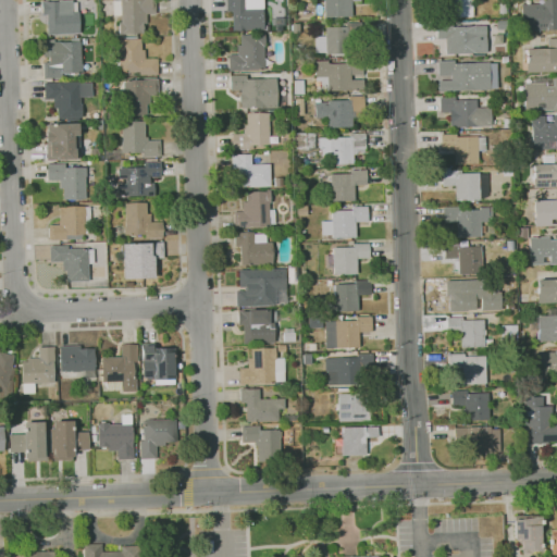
[(59,35),(48,35),(47,15),(42,16),(41,1),(44,1),(44,2),(59,1),(59,0),(72,0),(73,2),(76,2),(76,12),(77,12),(78,34),(59,34),(59,35)]
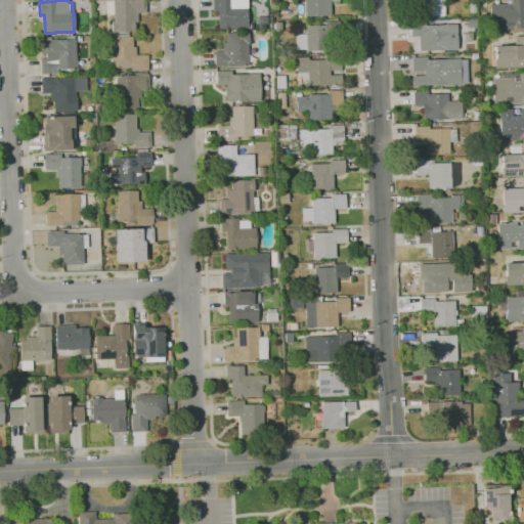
[(112,33),(112,22),(114,20),(114,15),(107,15),(107,2),(112,2),(112,1),(114,1),(114,0),(146,0),(146,13),(139,13),(139,23),(135,23),(135,32),(112,33)]
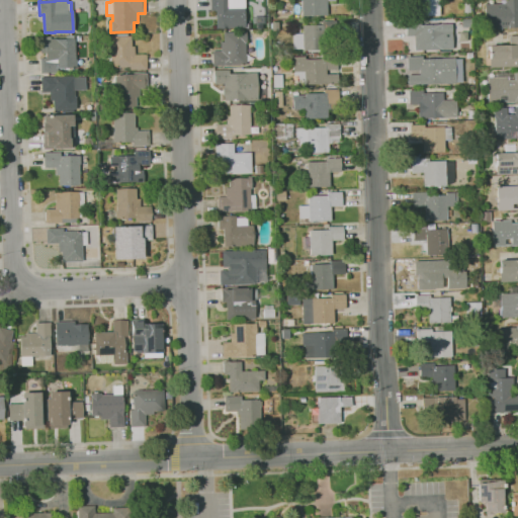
[(227,28),(217,28),(217,11),(210,11),(210,0),(228,0),(228,8),(245,8),(245,27),(227,28)]
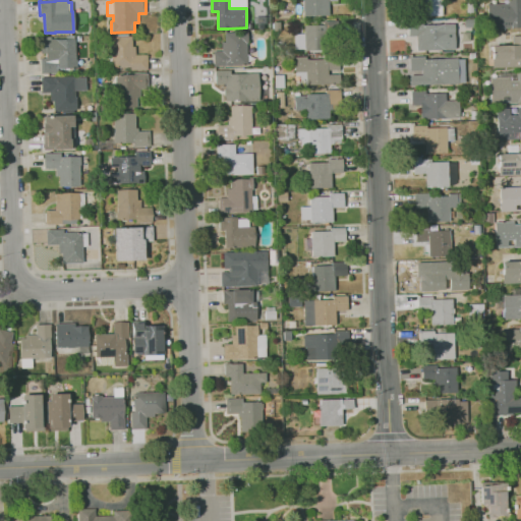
[(328,15),(328,1),(336,0),(335,0),(301,0),(302,15),(328,15)]
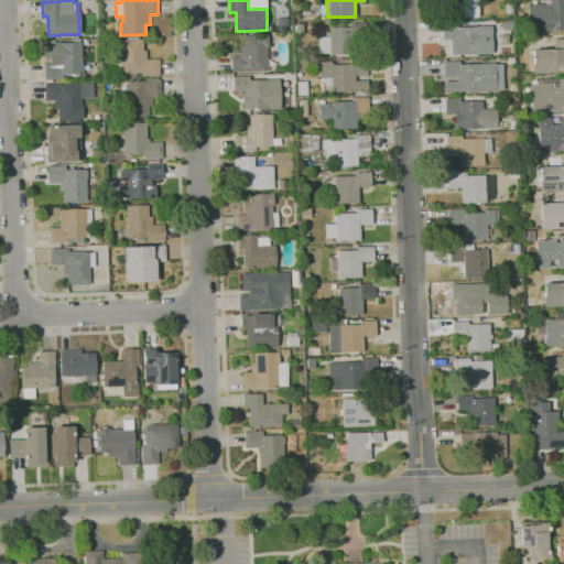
[(477,17),(476,0),(448,0),(449,18),(477,17)]
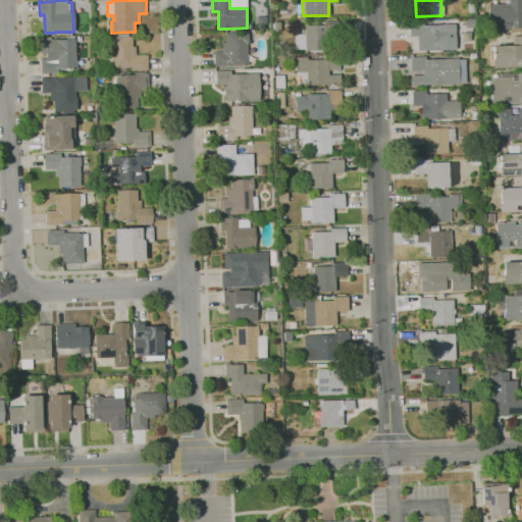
[(486,4),(487,29),(521,27),(521,0),(508,0),(508,3),(486,4)]
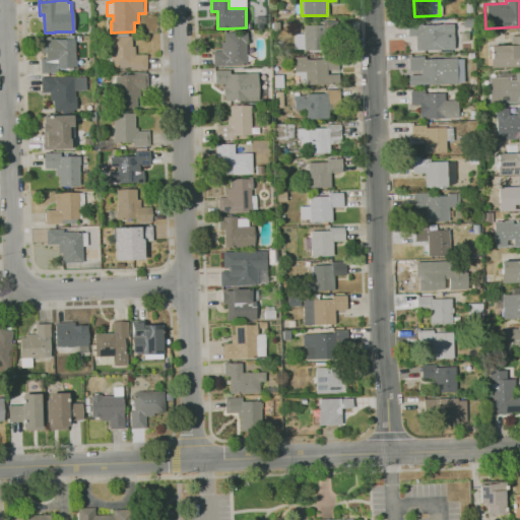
[(453,50),(452,22),(406,24),(406,37),(414,36),(414,51),(453,50)]
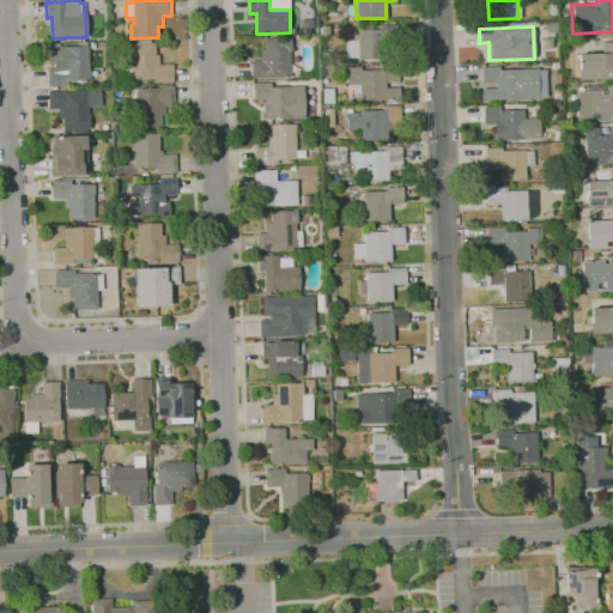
[(356,28),(356,40),(345,40),(345,59),(389,58),(388,28),(356,28)]
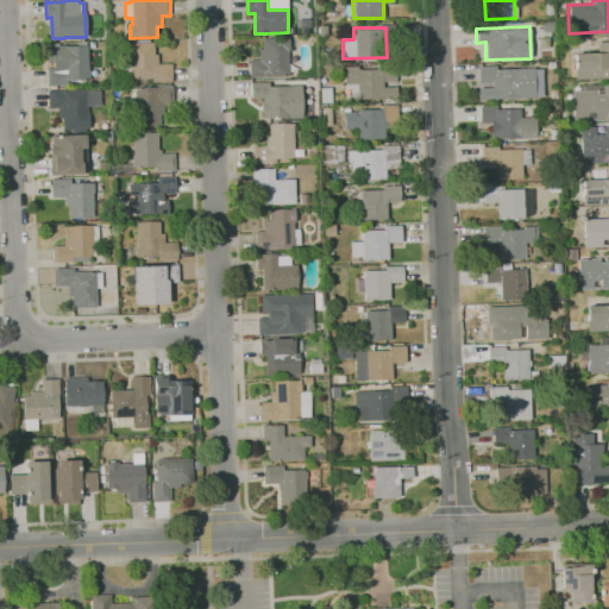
[(251,79),(250,61),(259,60),(259,50),(263,49),(263,38),(290,37),(290,51),(288,52),(289,76),(251,79)]
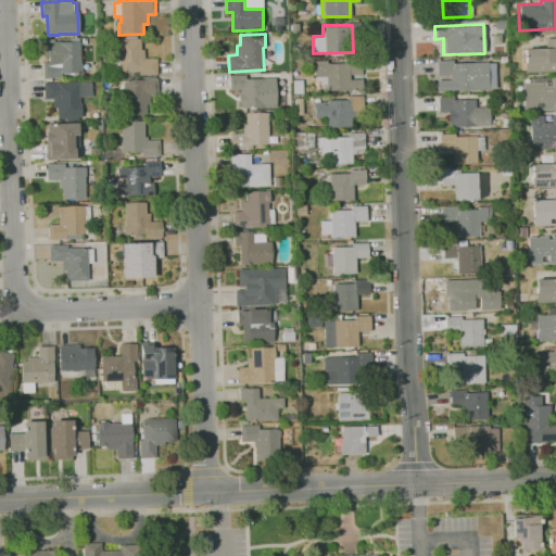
[(140,76),(139,72),(113,73),(112,47),(119,46),(118,39),(123,39),(123,37),(137,36),(137,39),(140,39),(141,50),(144,50),(146,59),(158,59),(158,75),(140,76)]
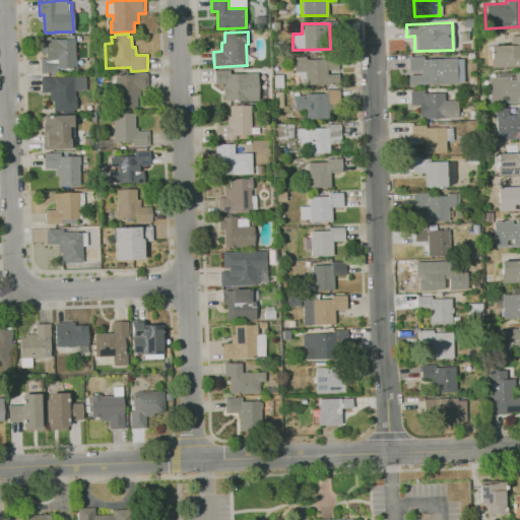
[(490,67),(519,66),(519,35),(509,36),(509,45),(490,45),(490,67)]
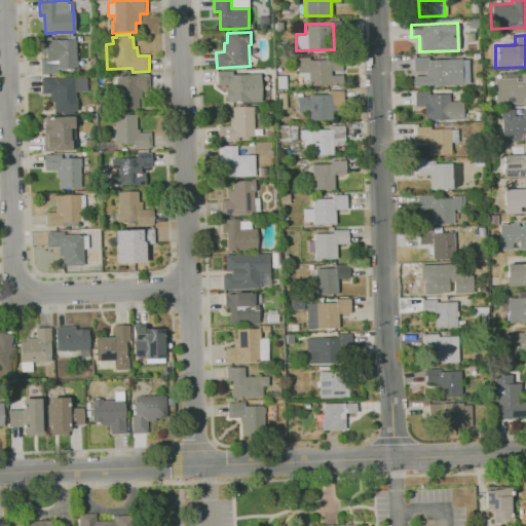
[(41,74),(41,59),(46,59),(46,54),(40,54),(40,40),(41,40),(41,38),(51,37),(51,39),(57,39),(57,40),(76,39),(76,61),(78,61),(78,69),(59,70),(59,74),(41,74)]
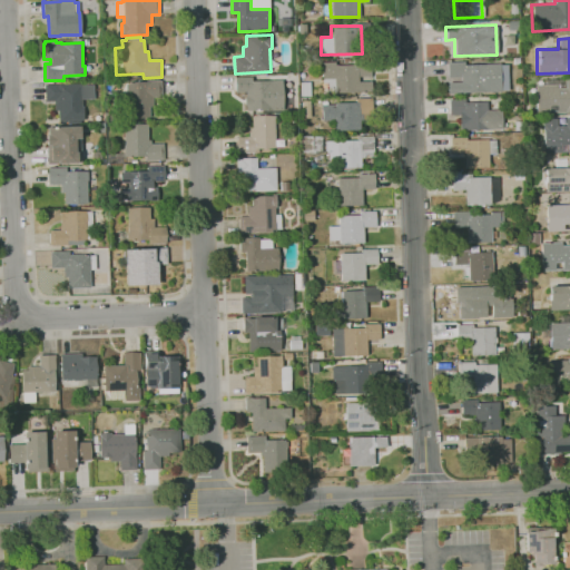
[(370,80),(357,81),(356,62),(321,65),(322,85),(333,85),(333,92),(371,90),(370,80)]
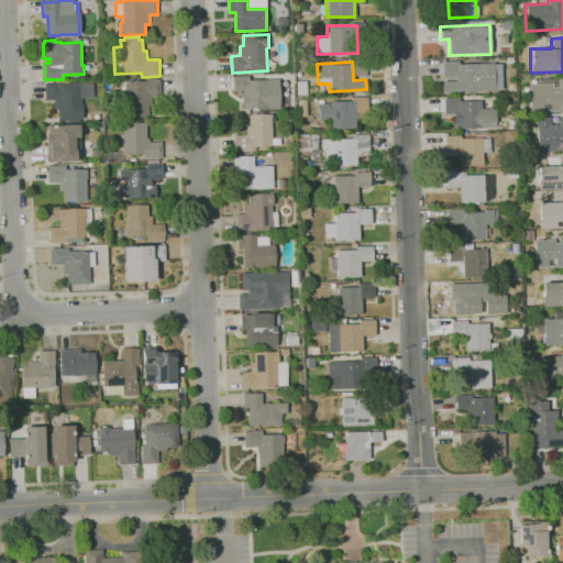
[(493,62),(442,63),(442,81),(441,81),(441,92),(493,91),(493,62)]
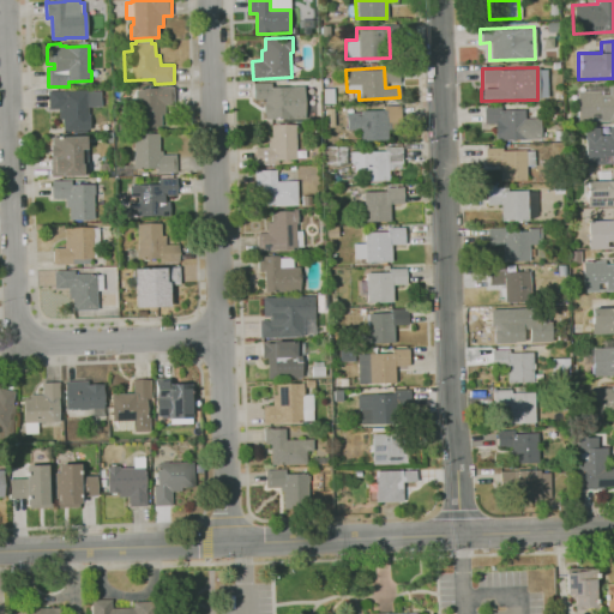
[(265,120),(265,100),(253,100),(253,84),(271,83),(271,88),(305,86),(306,119),(265,120)]
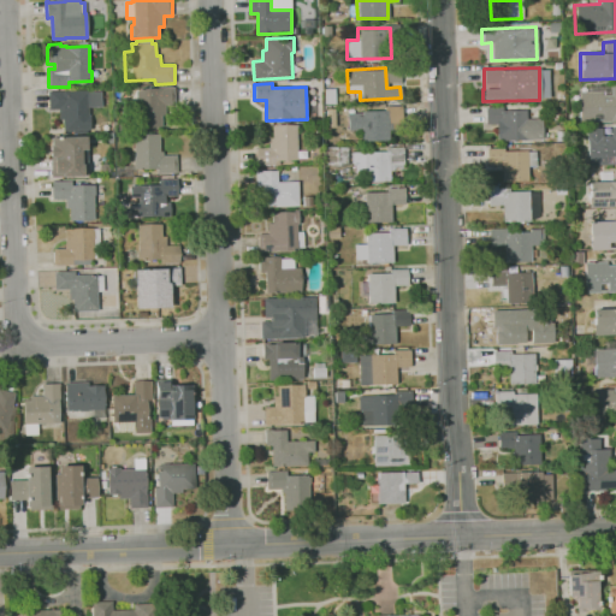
[(615,120),(615,84),(609,84),(609,92),(578,94),(578,122),(615,120)]
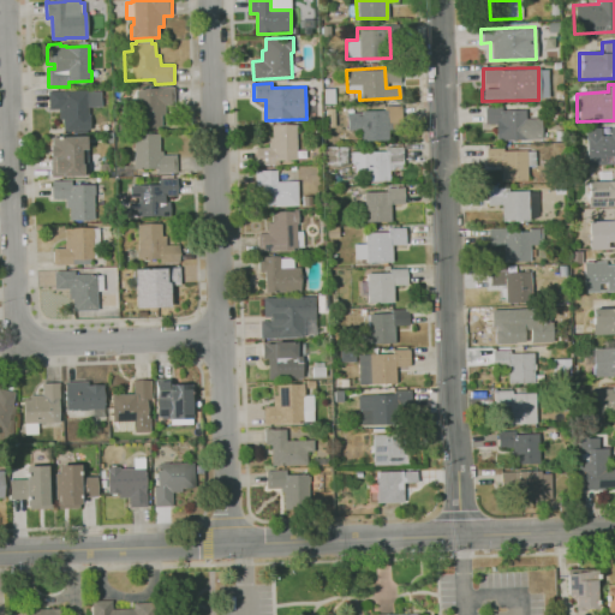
[(137,127),(137,109),(131,109),(130,99),(136,99),(136,90),(156,89),(156,88),(174,87),(175,106),(166,106),(166,115),(162,115),(162,126),(137,127)]
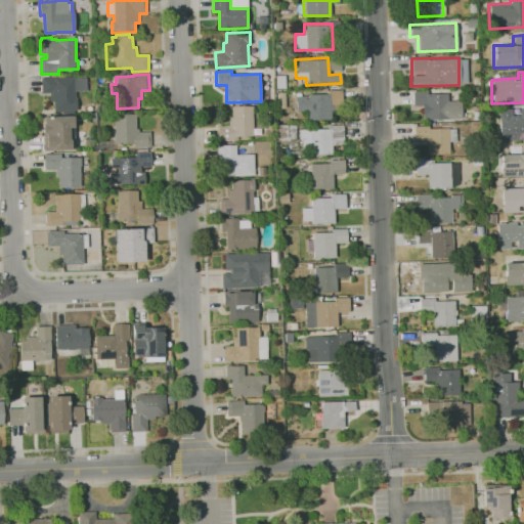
[(54,112),(54,102),(51,102),(50,93),(42,93),(41,78),(74,77),(75,79),(85,78),(86,91),(75,92),(76,99),(77,99),(77,111),(54,112)]
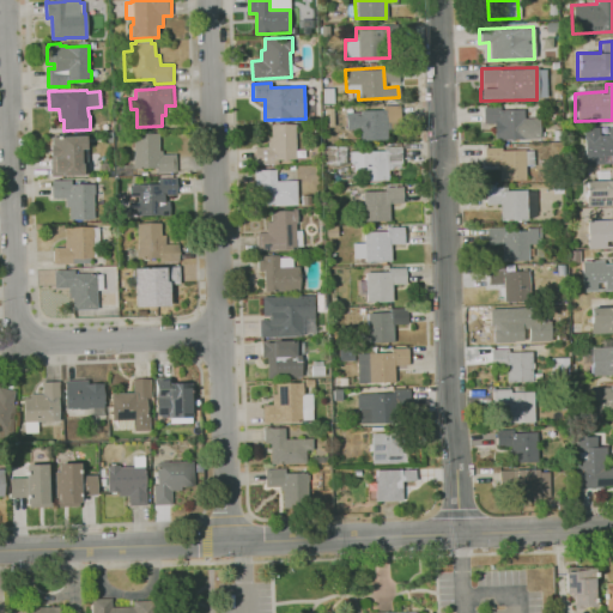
[(399,121),(399,104),(382,105),(382,110),(345,111),(345,129),(359,128),(359,140),(386,139),(386,122),(399,121)]
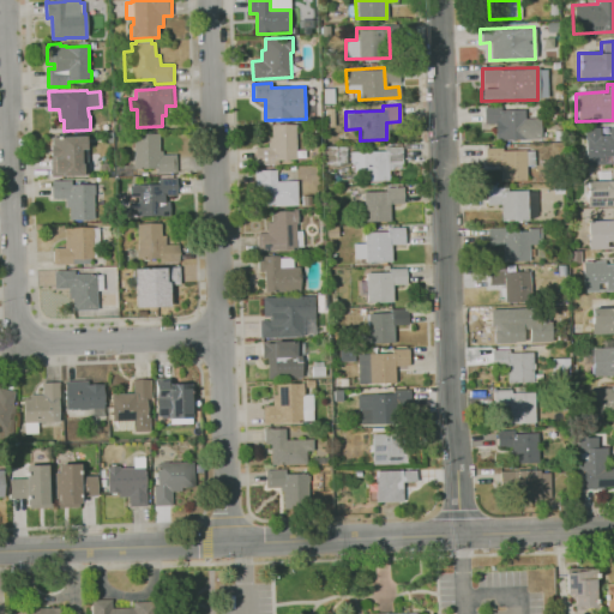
[(523,108),(482,108),(482,125),(493,124),(494,140),(540,139),(539,118),(524,119),(523,108)]
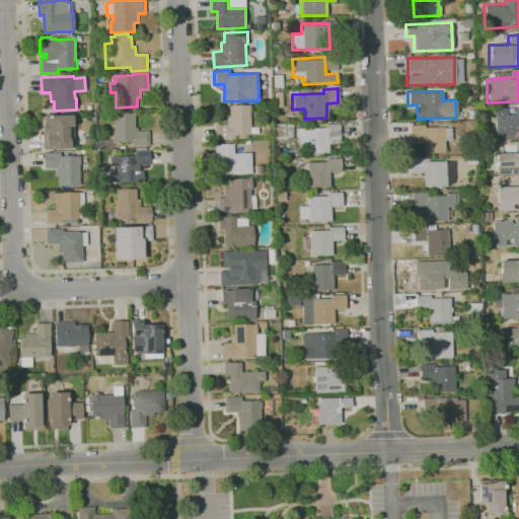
[(216,140),(216,125),(227,125),(227,117),(229,117),(229,105),(249,105),(250,135),(235,135),(235,139),(216,140)]
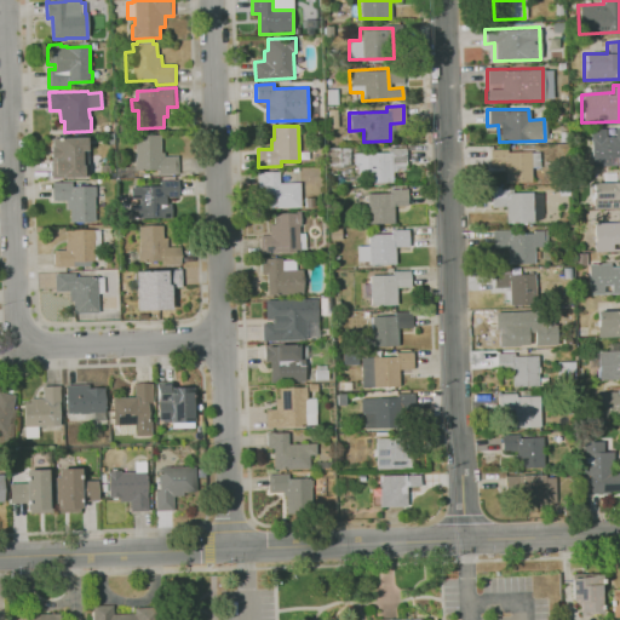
[(589,130),(590,166),(609,166),(608,156),(618,156),(618,165),(619,165),(619,127),(614,128),(614,136),(604,137),(604,128),(589,130)]
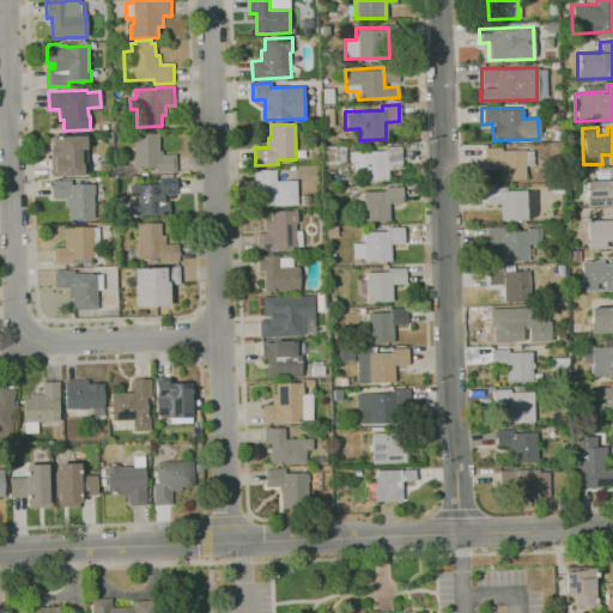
[(157,173),(157,169),(134,169),(133,161),(135,161),(134,134),(159,133),(159,151),(163,151),(163,155),(176,155),(177,173),(157,173)]
